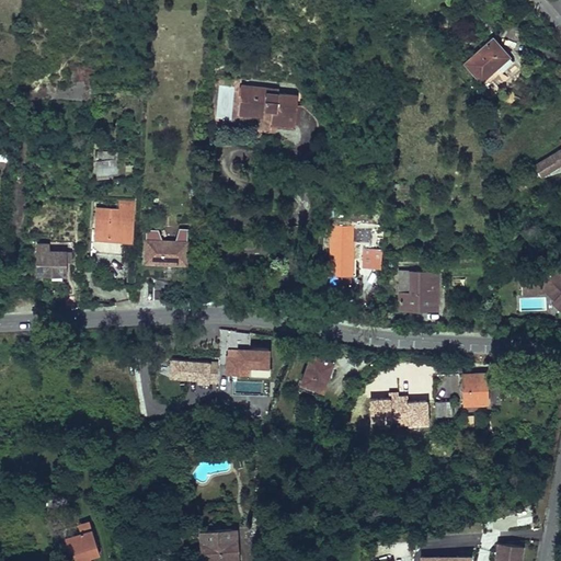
[(510,56),(493,37),(464,63),(480,81),(510,56)]
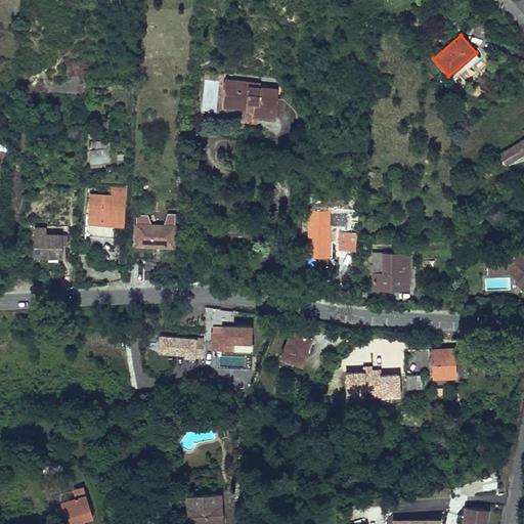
[(480,56),(476,52),(448,76),(453,81),(480,56)]
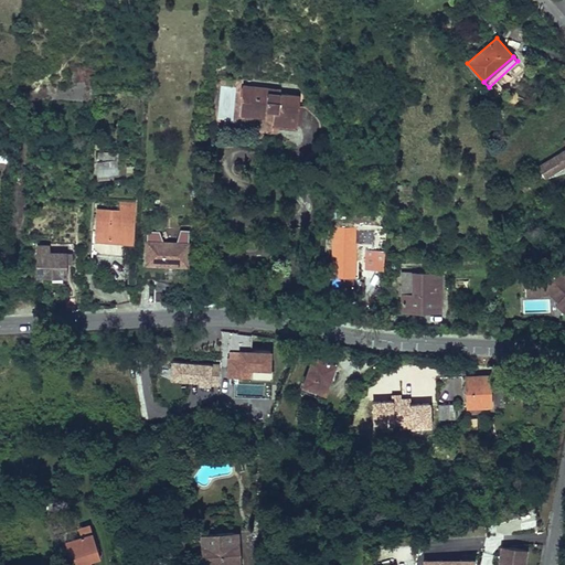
[(243,86),(242,98),(246,98),(245,110),(266,112),(266,110),(274,110),(273,123),(297,125),(299,97),(279,95),(268,94),(268,89),(243,86)]
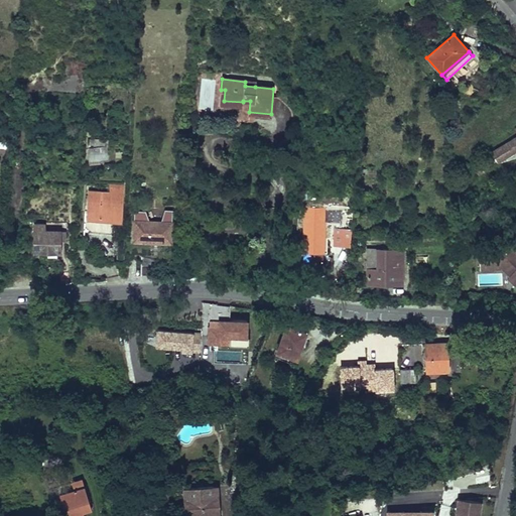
[(225,90),(221,90),(219,105),(243,107),(243,102),(224,101),(225,90)]
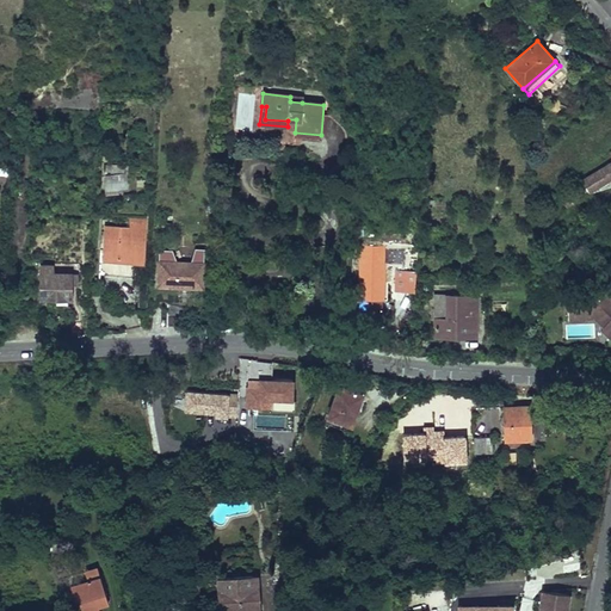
[(610,162),(584,180),(590,190),(610,177),(610,162)]
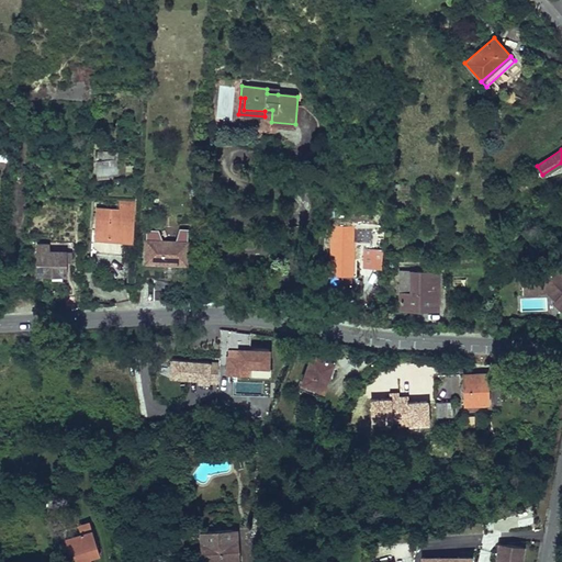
[(98,161),(97,175),(117,172),(119,159),(98,161)]
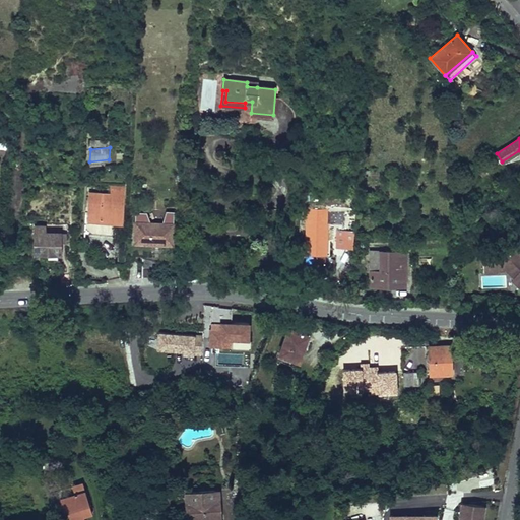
[(120,221),(123,187),(113,186),(112,197),(110,197),(91,195),(89,218),(85,218),(84,232),(100,233),(100,231),(115,232),(116,220),(120,221)]
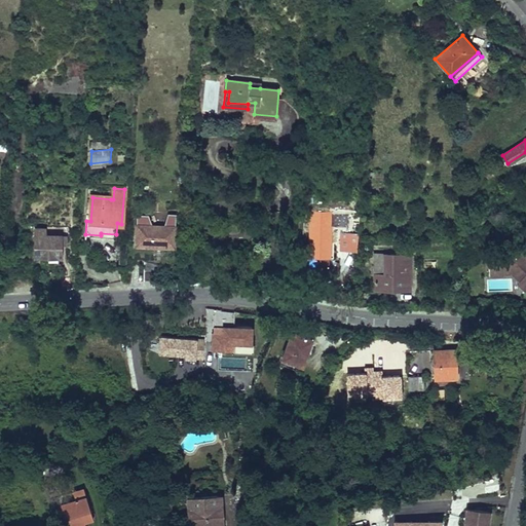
[(179,218),(179,210),(170,209),(170,218),(179,218)]
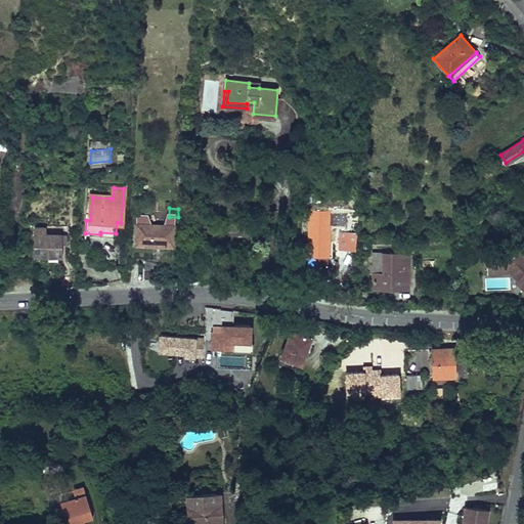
[(310,214),(309,227),(309,239),(307,264),(319,264),(328,265),(328,255),(329,242),(330,211),(313,211),(313,214),(310,214)]
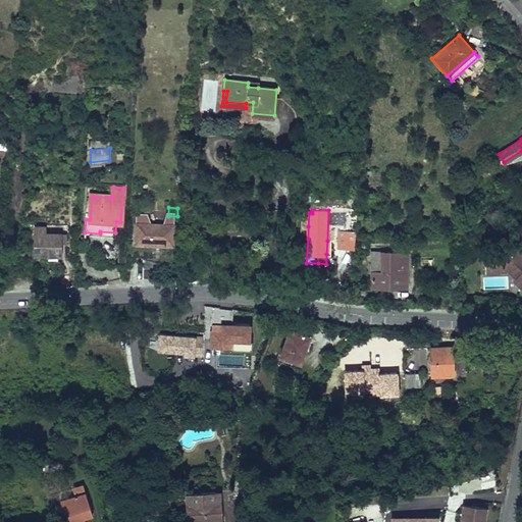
[(330,212),(329,224),(347,225),(347,212),(330,212)]
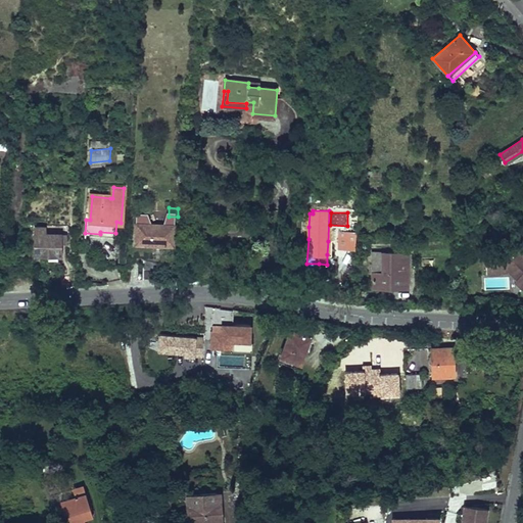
[(59,240),(59,232),(44,231),(44,225),(38,224),(37,250),(47,250),(47,257),(57,258),(59,240)]
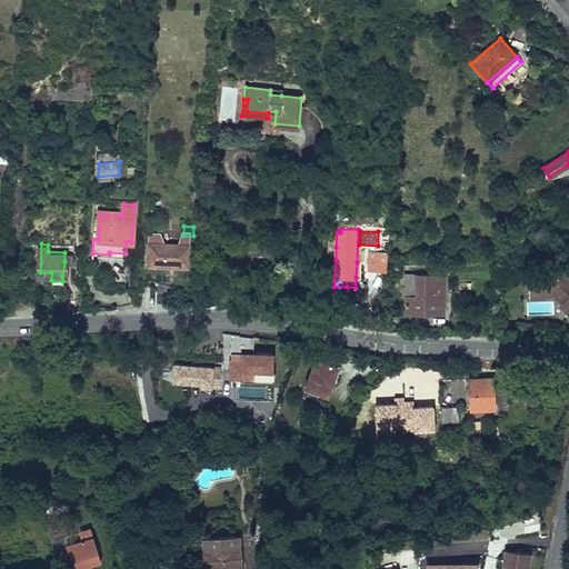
[(148,243),(147,266),(189,267),(189,245),(148,243)]
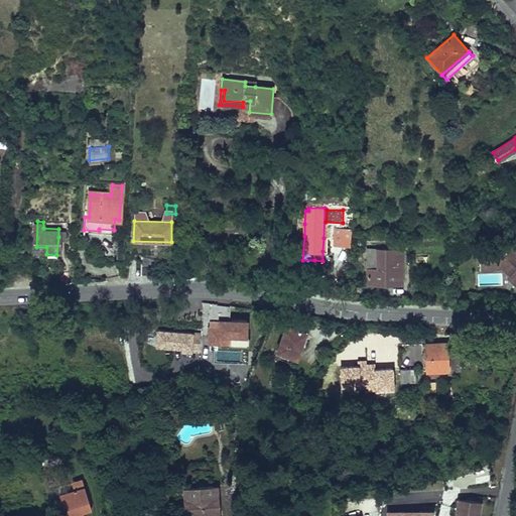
[(296,236),(304,236),(304,224),(297,223),(296,236)]
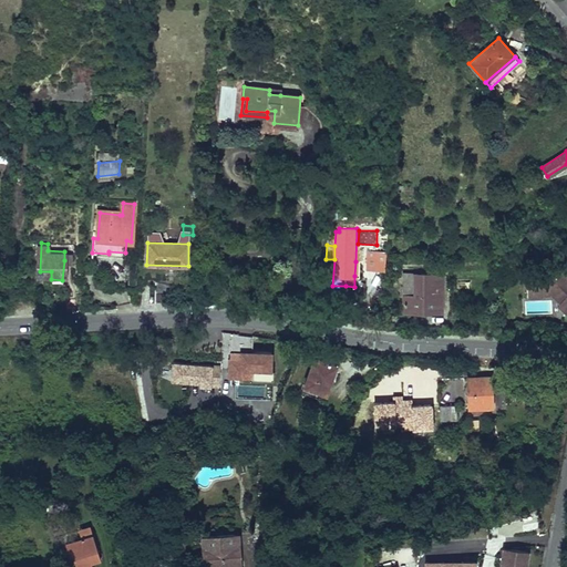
[(384,269),(385,264),(385,251),(366,250),(366,269),(384,269)]
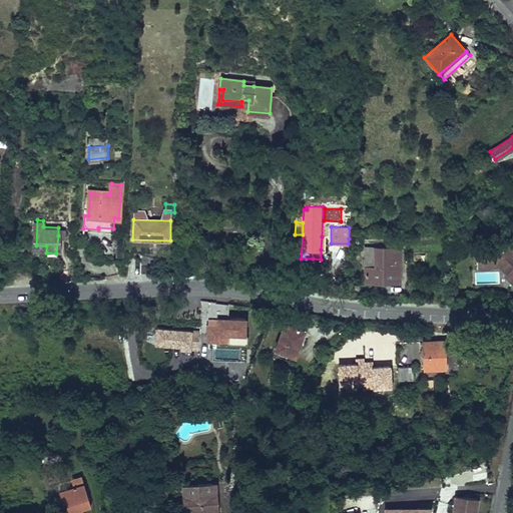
[(512,257),(512,255),(512,254),(512,251),(505,245),(476,246),(477,270),(489,270),(489,267),(498,267),(500,269),(506,274),(503,276),(511,283),(512,280),(512,257)]
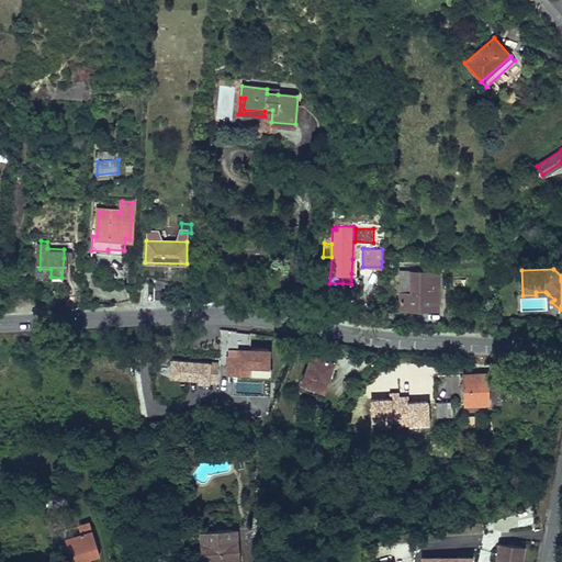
[(401,272),(400,307),(438,307),(438,272),(427,272),(401,272)]
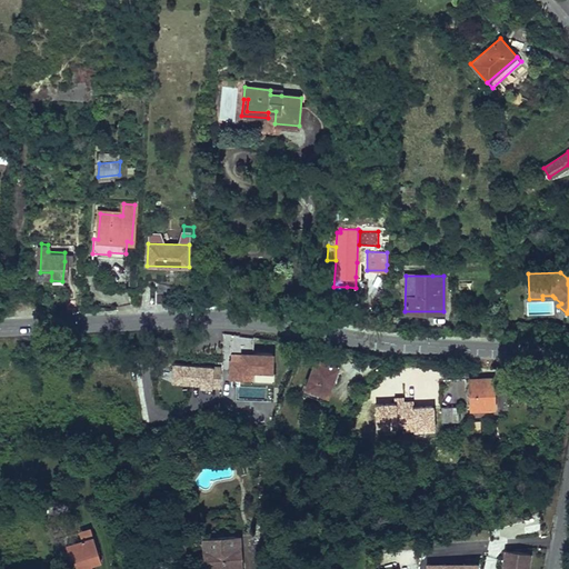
[(77,313),(76,299),(65,300),(66,313),(77,313)]
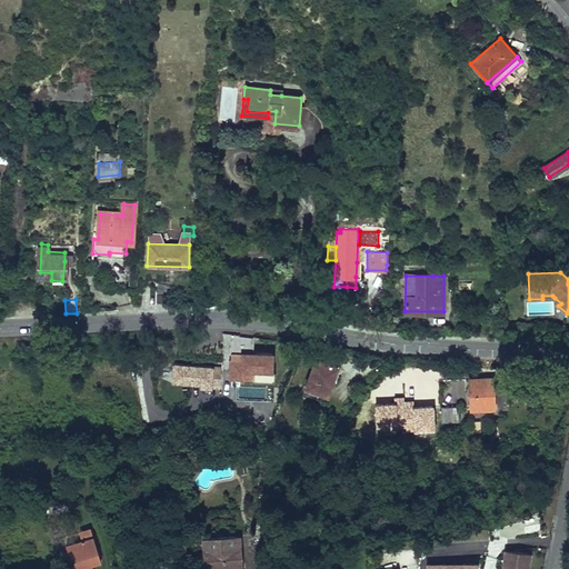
[(230,335),(229,362),(239,363),(239,355),(252,356),(252,337),(235,335),(230,335)]
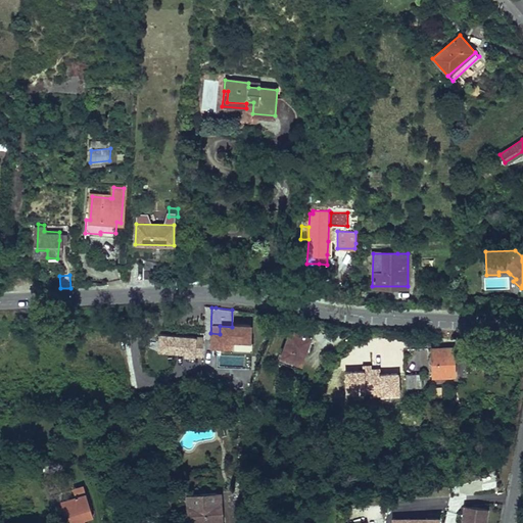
[(232,327),(220,326),(220,334),(210,333),(209,349),(220,350),(220,341),(232,342),(231,350),(250,351),(250,342),(248,343),(249,328),(232,327)]
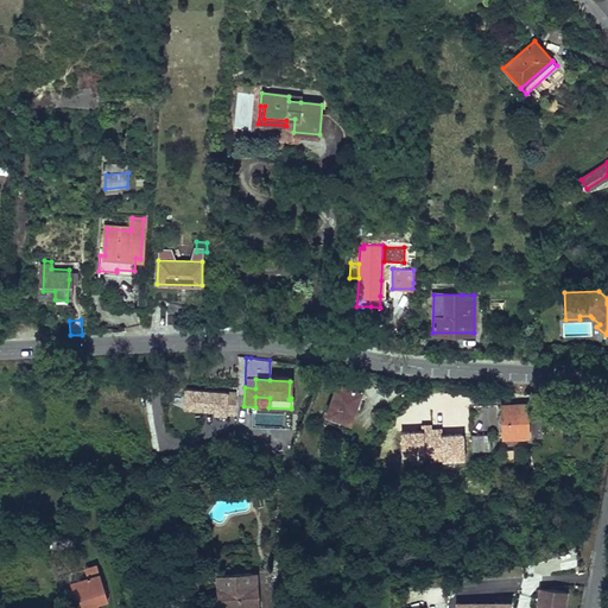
[(337,384),(327,413),(349,422),(360,392),(337,384)]
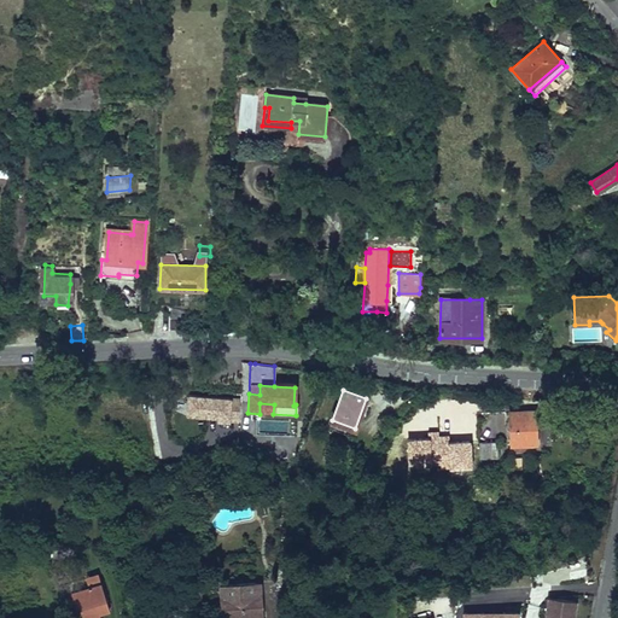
[(437,404),(438,414),(459,413),(459,415),(465,415),(465,402),(437,404)]
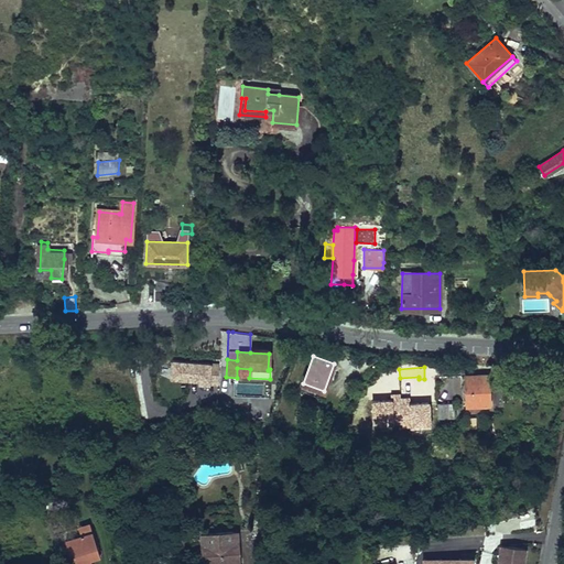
[(250,369),(237,368),(237,378),(249,378),(250,369)]
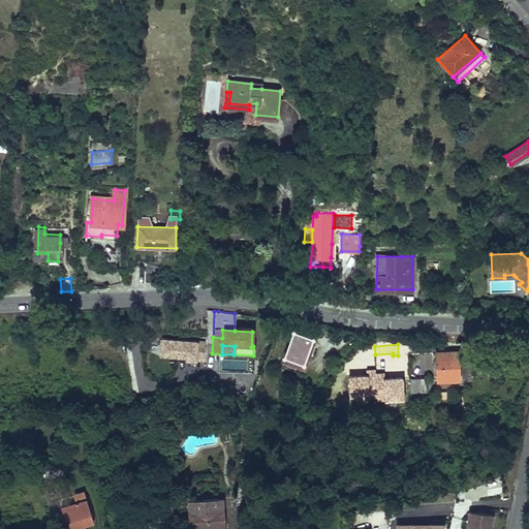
[(205,349),(159,346),(158,362),(186,364),(185,366),(203,367),(205,349)]
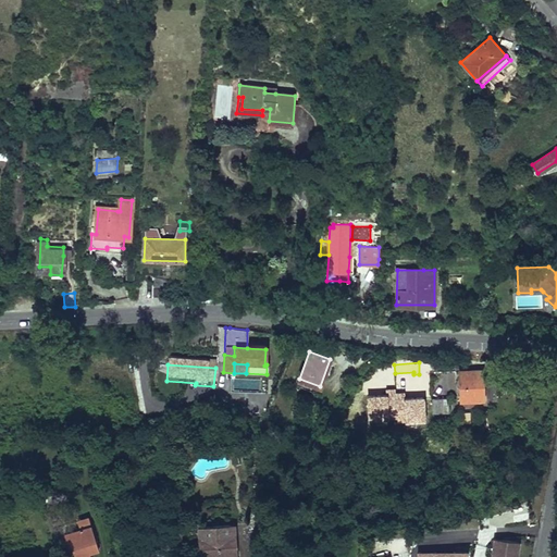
[(459,371),(460,400),(483,399),(482,371),(459,371)]
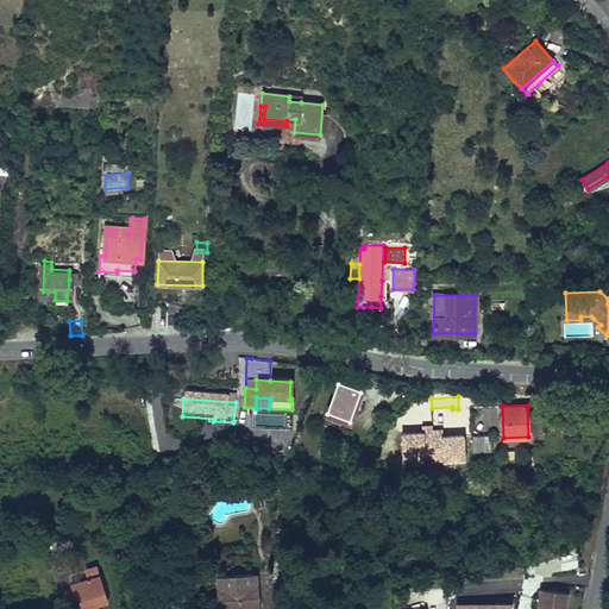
[(472,435),(472,451),(491,451),(490,434),(472,435)]
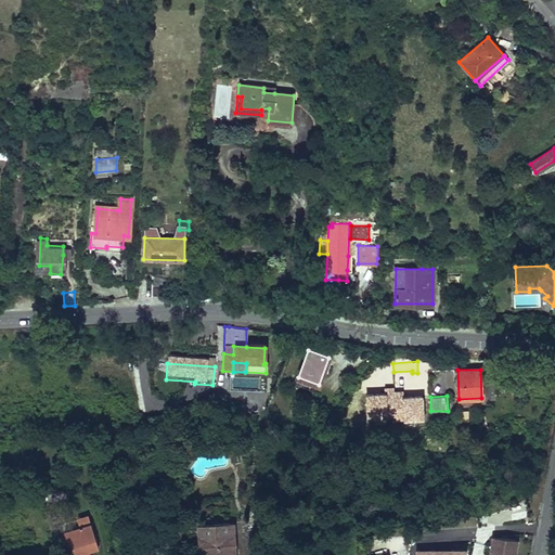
[(75,554),(90,554),(89,550),(98,547),(88,515),(77,519),(79,527),(64,532),(68,543),(72,543),(75,554)]
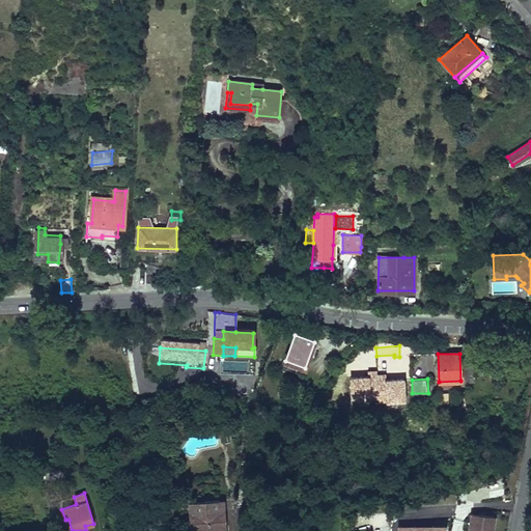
[(188,503),(190,530),(226,530),(225,511),(222,511),(222,501),(188,503)]
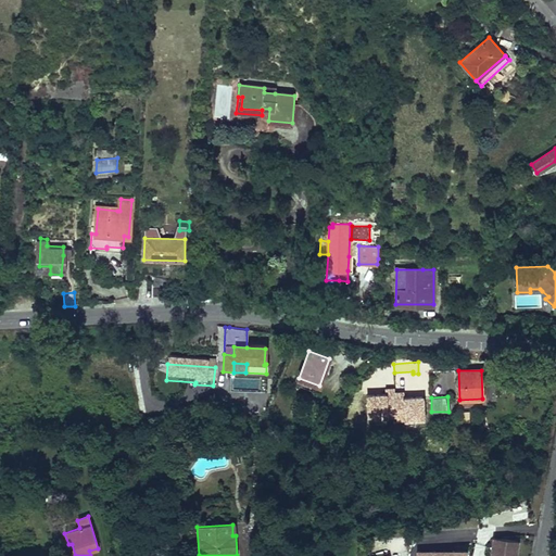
[(515,555),(517,536),(492,534),(490,555),(515,555)]
